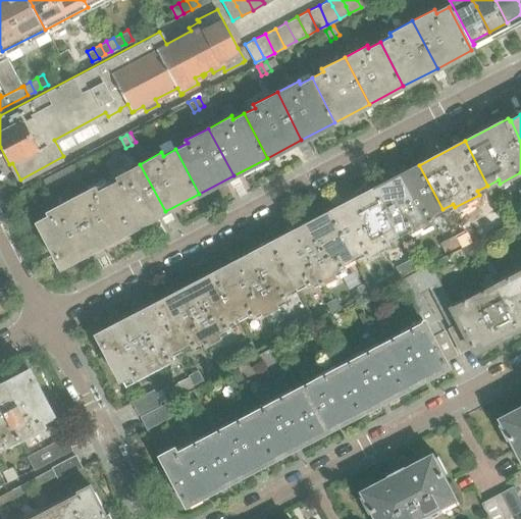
[(76,173),(71,163),(59,170),(64,180),(76,173)]
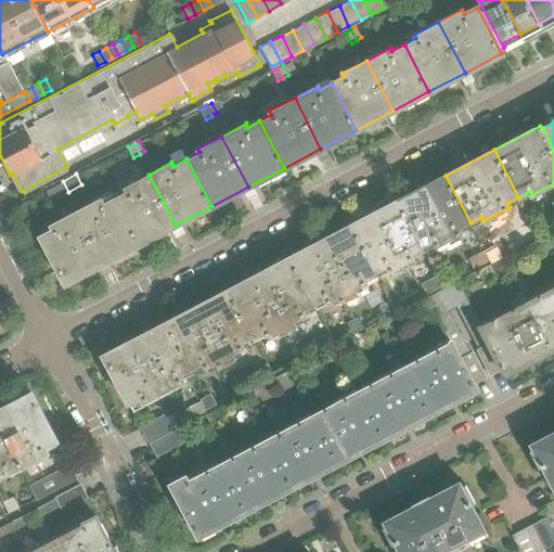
[(176,225),(149,175),(125,187),(127,190),(115,196),(140,244),(176,225)]
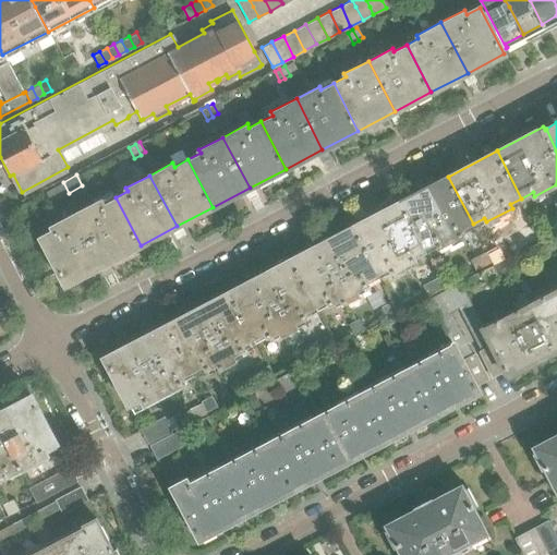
[(473,224),(448,177),(399,203),(424,250),(436,243),(438,248),(463,234),(461,230),(473,224)]
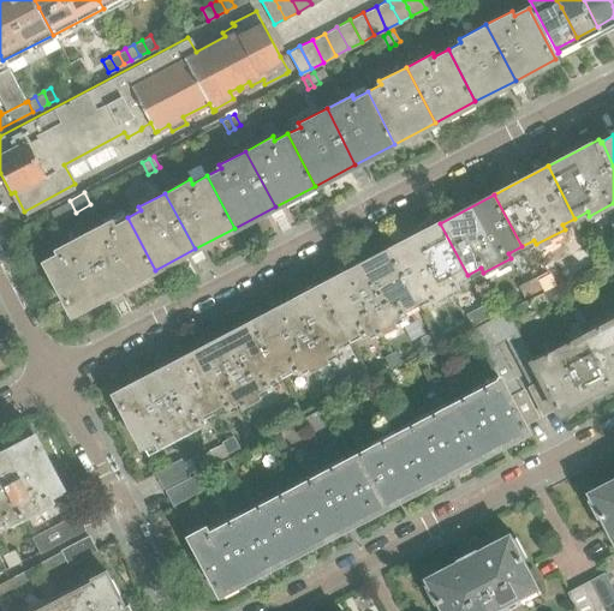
[(76,213),(70,201),(52,210),(58,222),(76,213)]
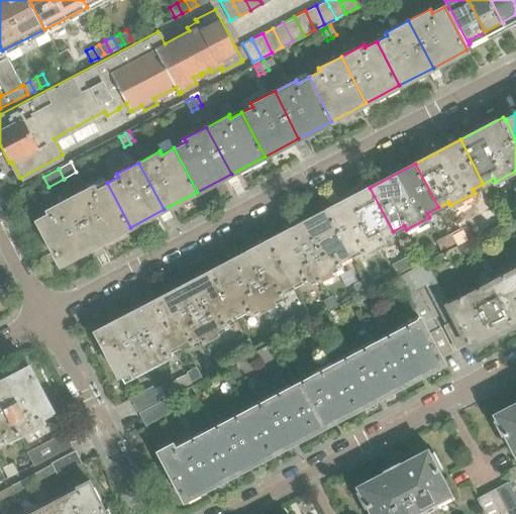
[(130,227),(107,183),(94,190),(93,186),(72,197),(96,244),(130,227)]
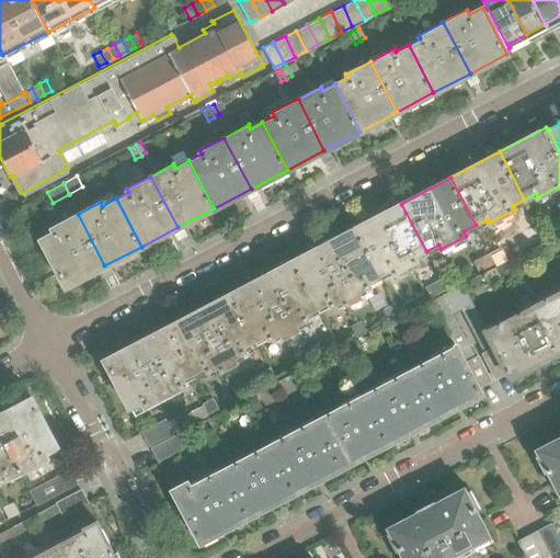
[(426,251),(401,204),(353,229),(379,275),(390,270),(392,274),(419,260),(416,255),(426,251)]
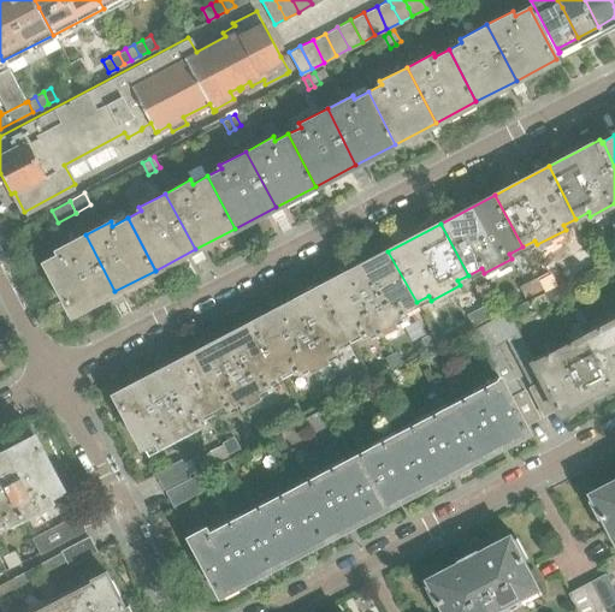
[(114,291),(86,235),(59,249),(60,253),(46,261),(74,313),(114,291)]
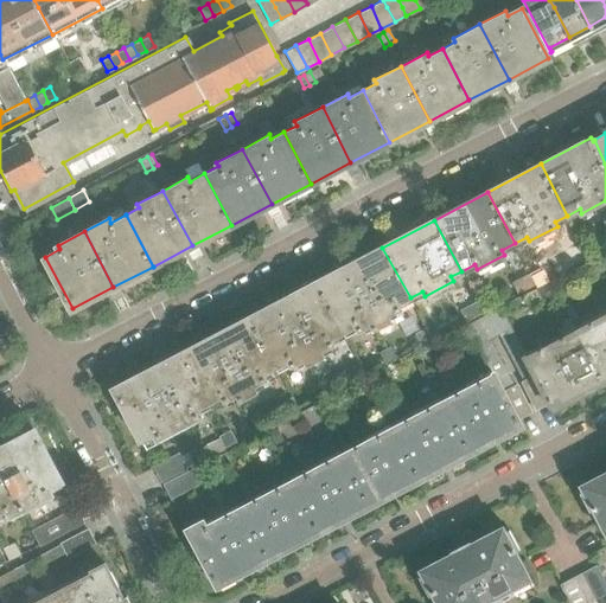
[(588,255),(582,243),(575,247),(581,258),(588,255)]
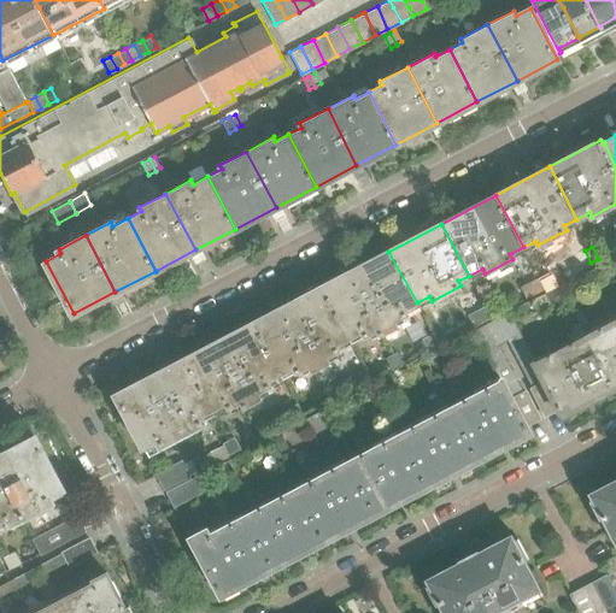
[(417,302),(388,252),(363,265),(379,295),(365,304),(377,329),(380,334),(396,326),(393,322),(406,314),(404,310),(417,302)]
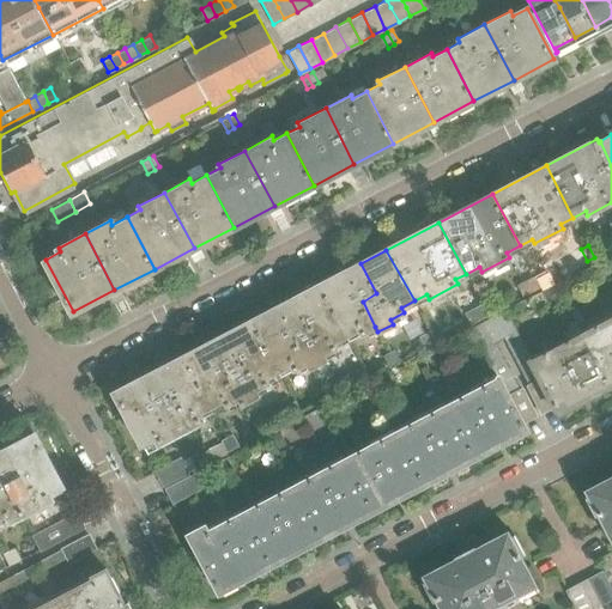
[(363,302),(376,293),(361,263),(319,285),(346,336),(359,330),(362,334),(375,327),(363,302)]
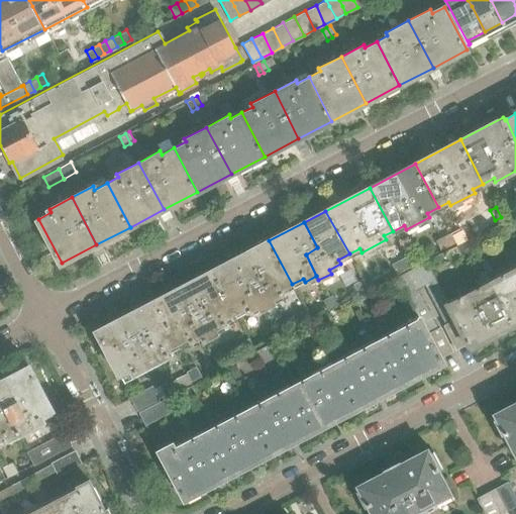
[(450,230),(445,233),(450,243),(455,240),(450,230)]
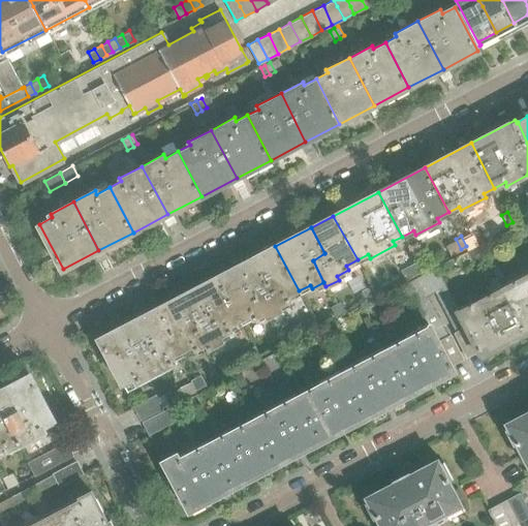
[(456,239),(451,241),(456,251),(461,249),(456,239)]
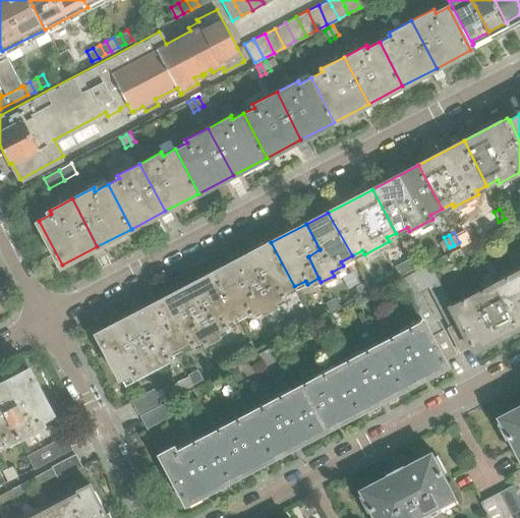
[(444,237),(439,240),(445,250),(449,247),(444,237)]
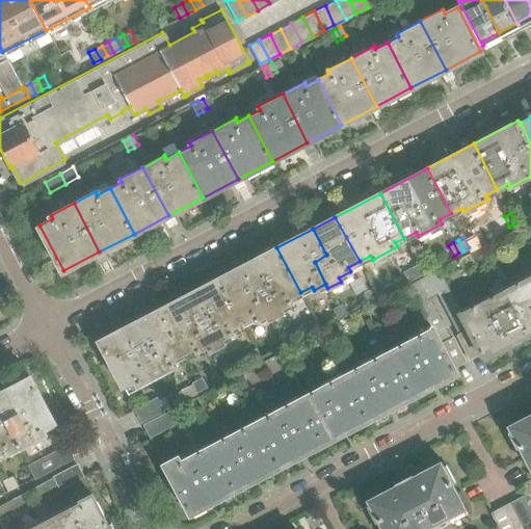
[(300,292),(276,247),(254,260),(267,286),(255,293),(266,315),(268,319),(281,313),(279,309),(291,301),(289,298),(300,292)]
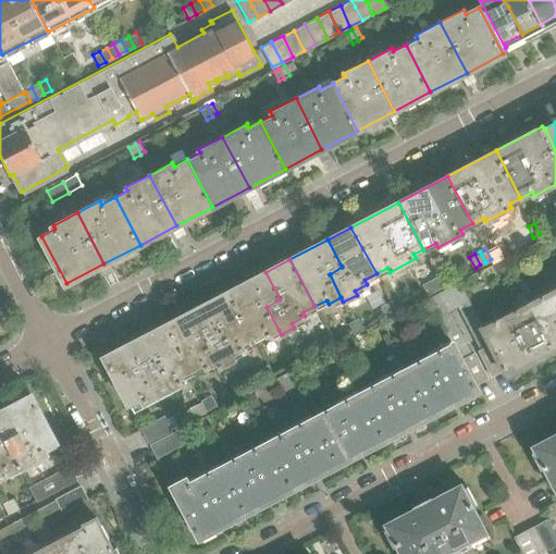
[(267,307),(280,299),(266,272),(229,292),(252,339),(264,333),(266,336),(279,330),(267,307)]
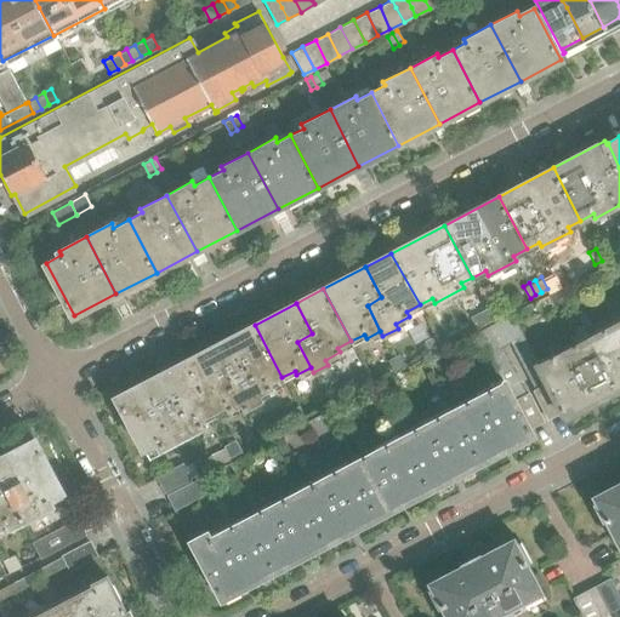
[(488,306),(483,309),(489,320),(494,318),(488,306)]
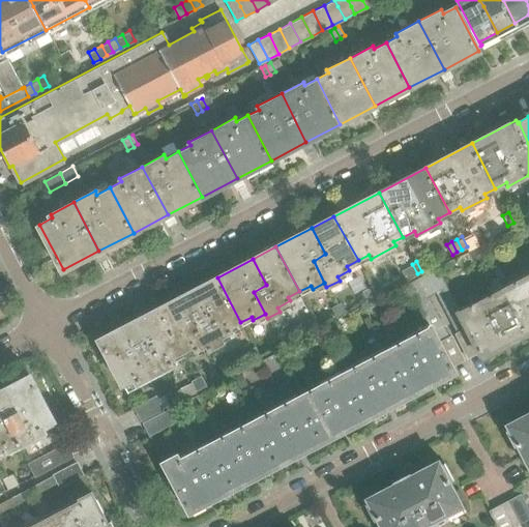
[(412,264),(407,266),(412,275),(417,273),(412,264)]
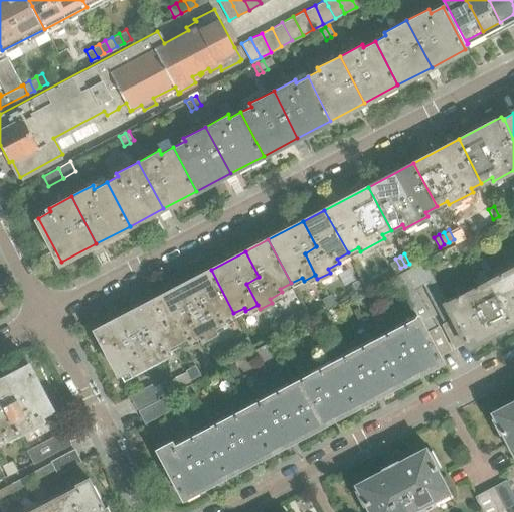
[(490,269),(484,258),(479,261),(484,272),(490,269)]
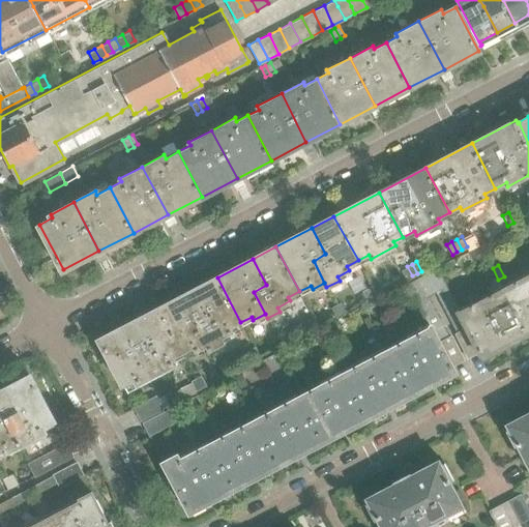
[(407,266),(402,268),(407,279),(412,275),(407,266)]
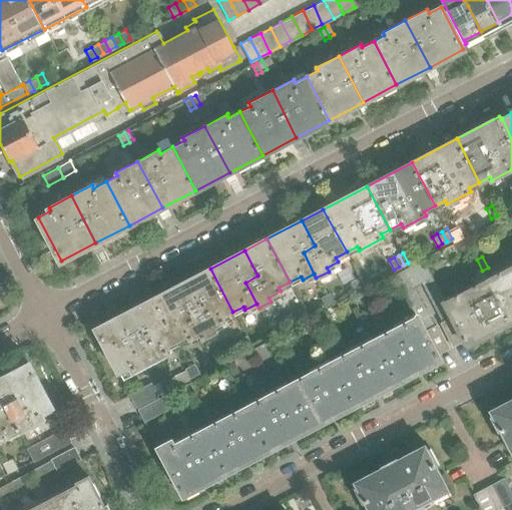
[(448,347),(436,324),(434,325),(413,286),(422,281),(442,321),(441,321),(453,344),(463,339),(444,301),(423,259),(394,274),(416,316),(437,353),(448,347)]
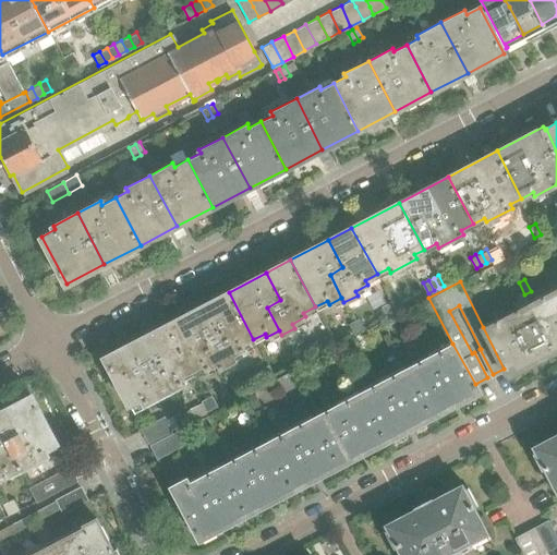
[(556,288),(530,303),(556,351),(556,350),(556,288)]
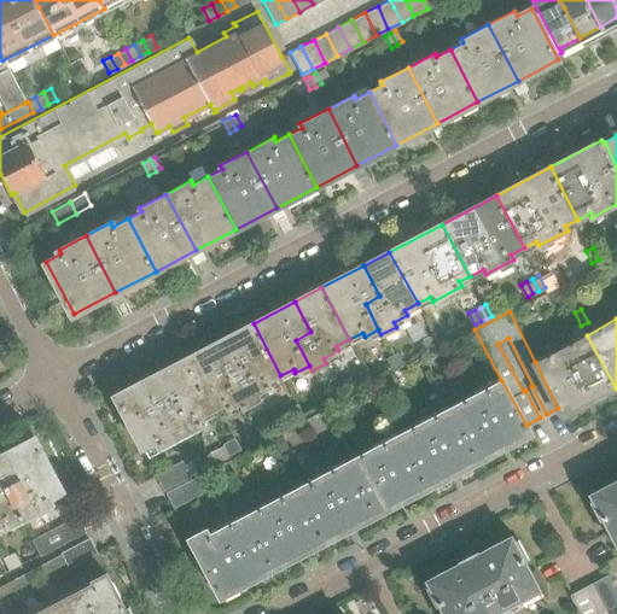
[(280,375),(254,323),(227,337),(244,368),(227,376),(240,402),(244,407),(260,398),(257,393),(269,386),(267,382),(280,375)]
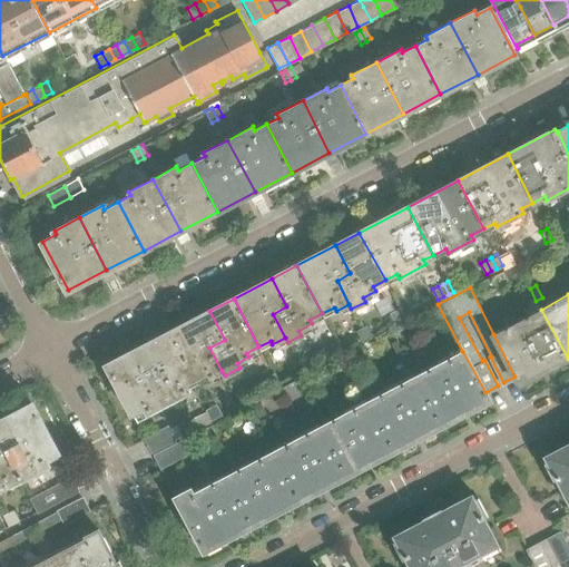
[(405,316),(399,306),(390,311),(395,322),(405,316)]
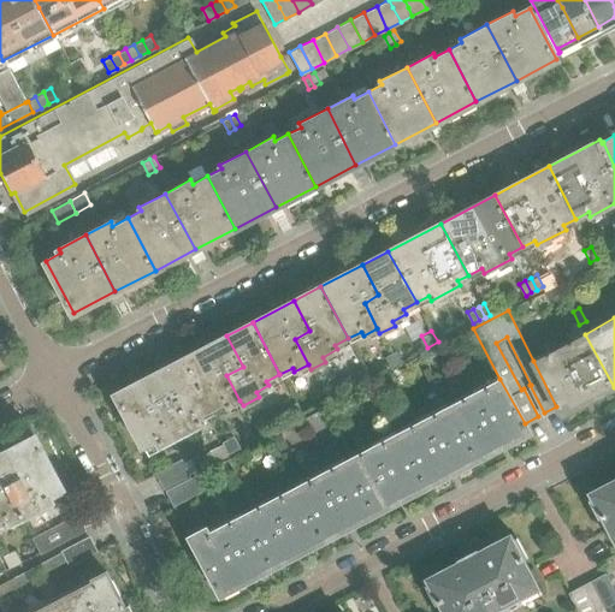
[(614,387),(585,334),(533,361),(556,406),(561,415),(578,406),(577,404),(597,393),(598,396),(614,387)]
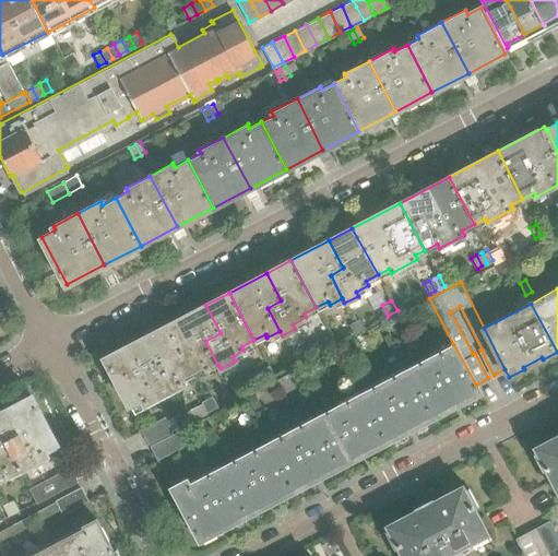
[(205,341),(221,333),(205,305),(168,324),(192,371),(204,366),(206,369),(217,364),(205,341)]
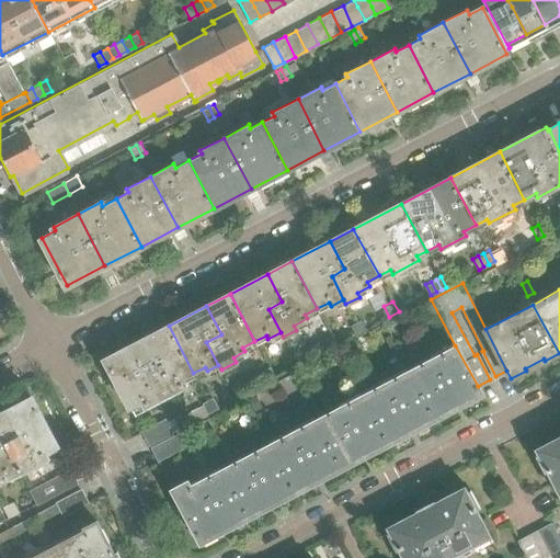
[(361,319),(355,321),(361,331),(366,329),(361,319)]
